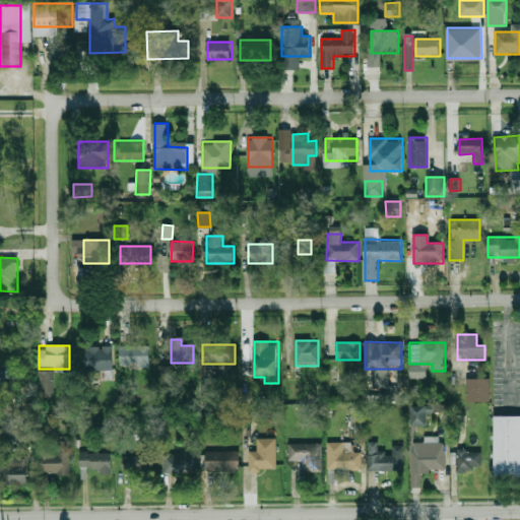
[(120,365),(150,365),(150,345),(120,345),(120,365)]
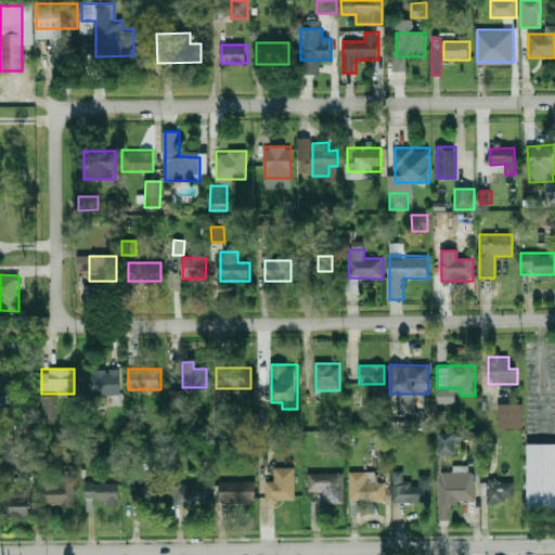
[(120,370),(89,370),(89,395),(120,395),(120,370)]
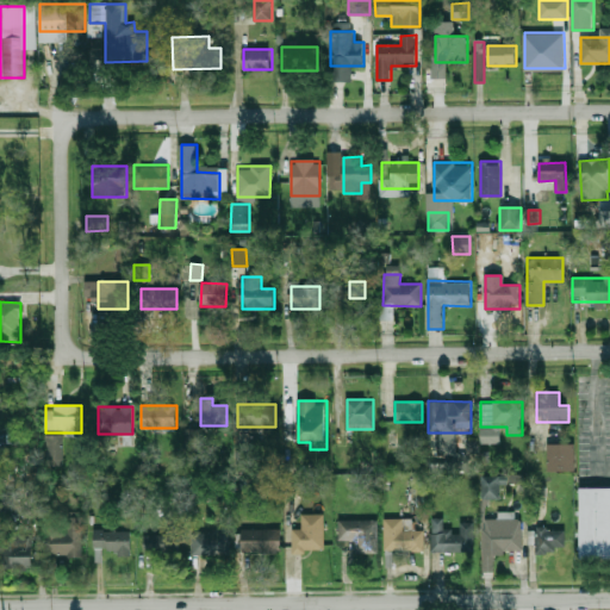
[(0,428),(0,443),(18,443),(19,429),(0,428)]
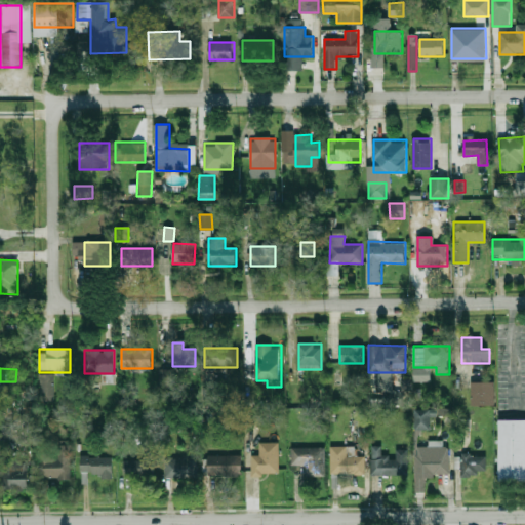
[(159,387),(173,387),(173,369),(159,369),(159,387)]
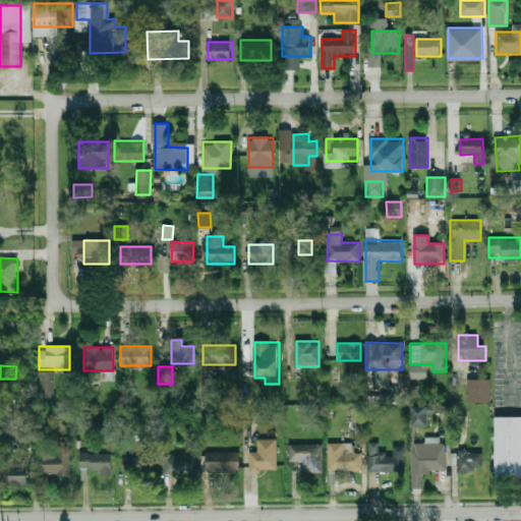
[(54,397),(53,370),(39,371),(40,397),(54,397)]
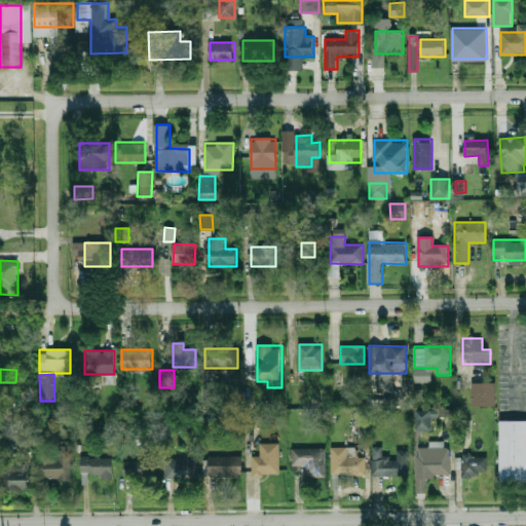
[(495,383),(473,383),(473,407),(495,407),(495,383)]
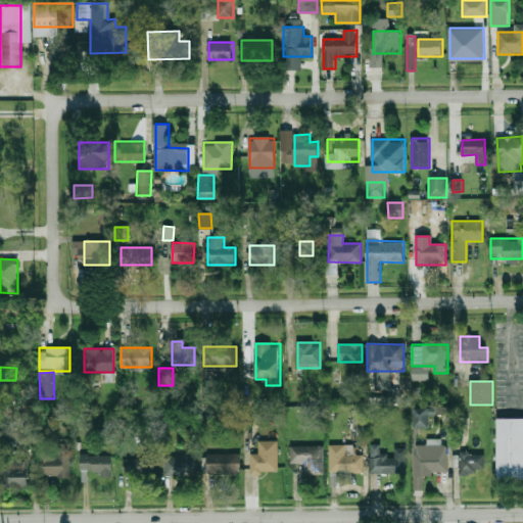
[(400,402),(401,390),(385,389),(385,402),(400,402)]
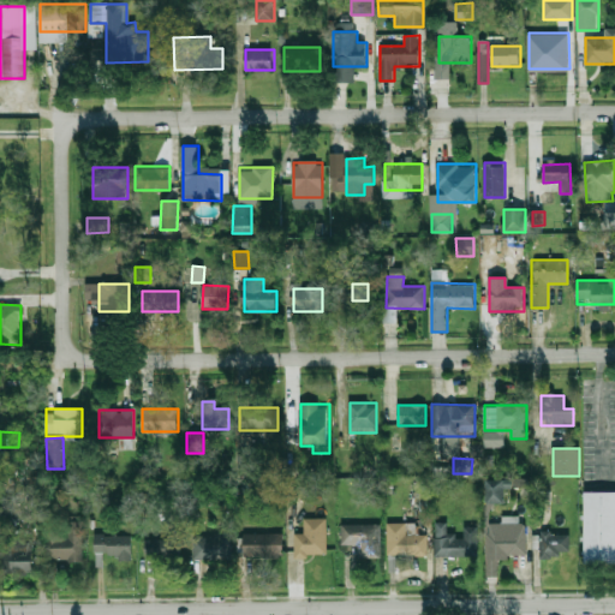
[(512,479),(485,481),(485,503),(505,503),(505,488),(512,488),(512,479)]
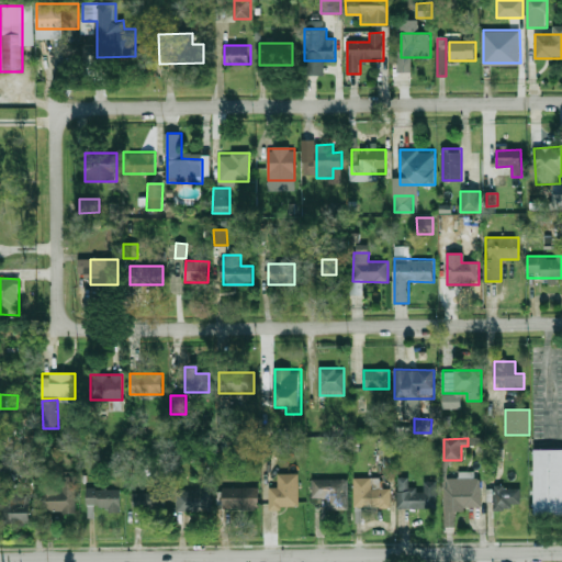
[(532,450),(561,449),(561,514),(535,515),(532,450)]
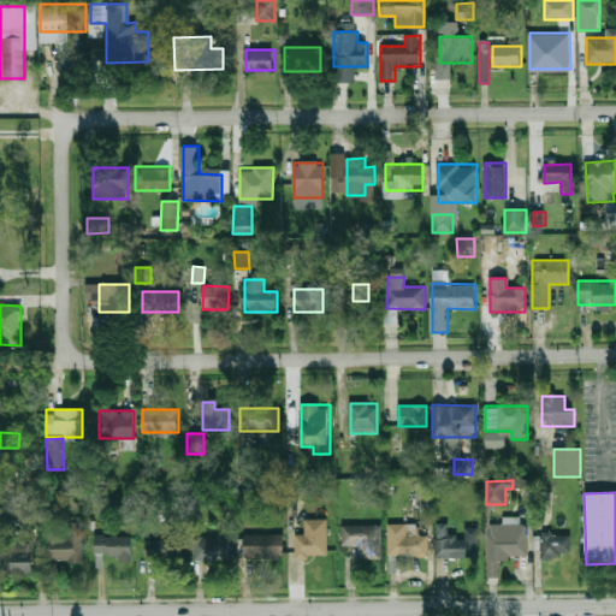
[(294,557),(327,557),(327,520),(304,520),(304,540),(294,540),(294,557)]
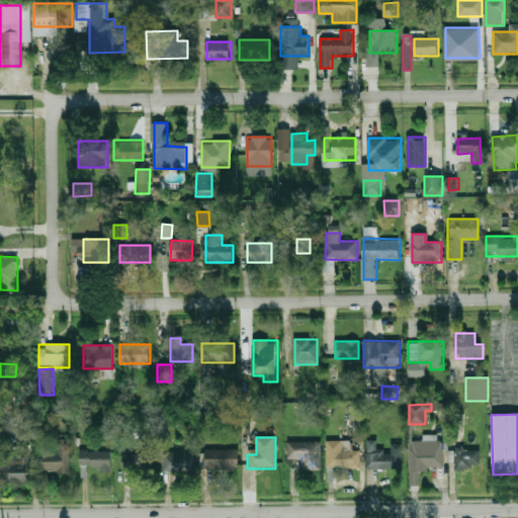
[(41,472),(70,472),(70,439),(41,439),(41,472)]
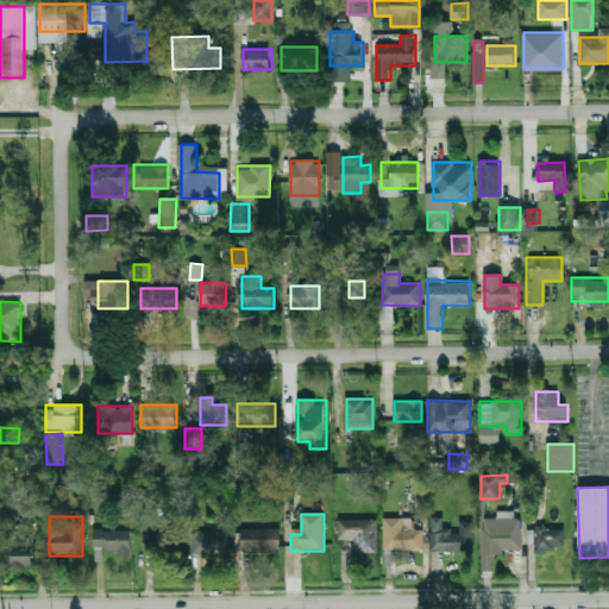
[(414,528),(414,518),(384,518),(384,550),(425,550),(425,528),(414,528)]
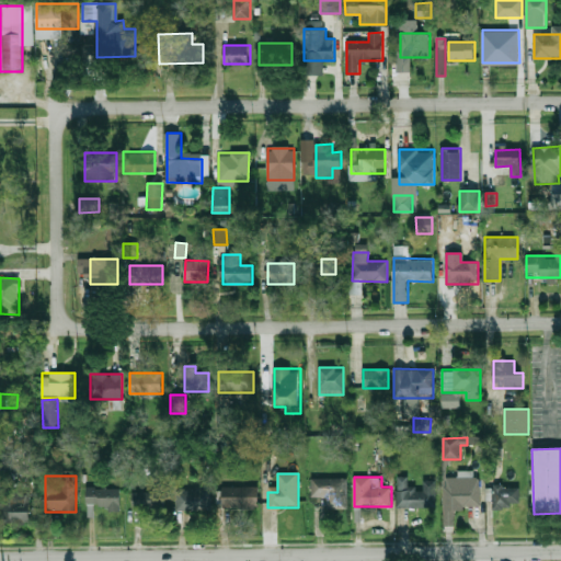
[(480,478),(445,478),(445,526),(454,526),(454,508),(480,508),(480,478)]
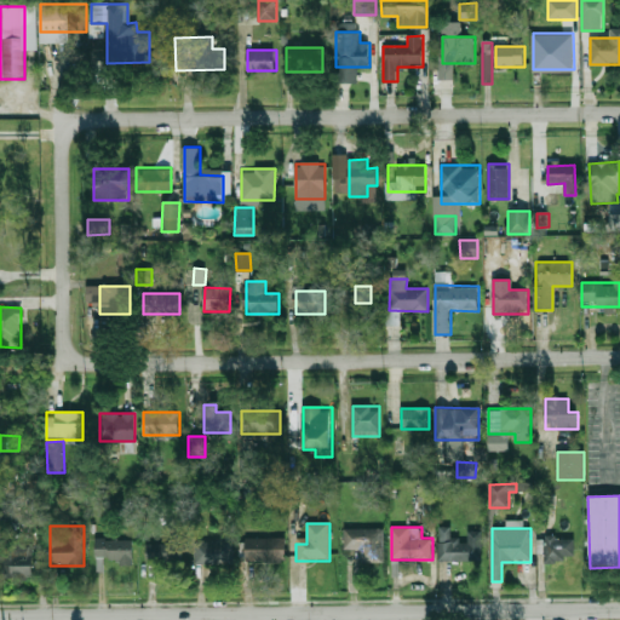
[(361,563),(384,562),(384,529),(344,529),(345,550),(361,550),(361,563)]
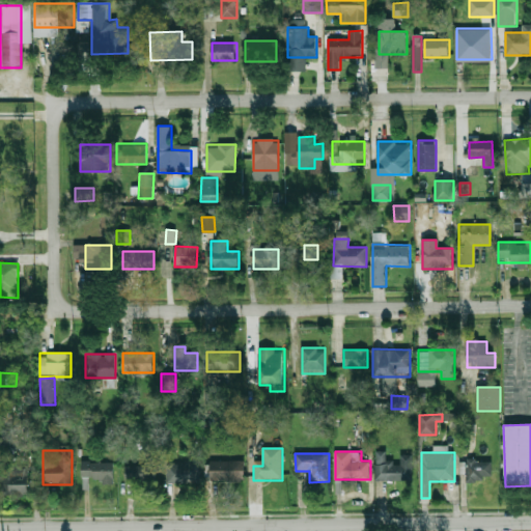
[(413,454),(400,454),(400,462),(387,462),(387,456),(375,456),(375,480),(413,480),(413,454)]
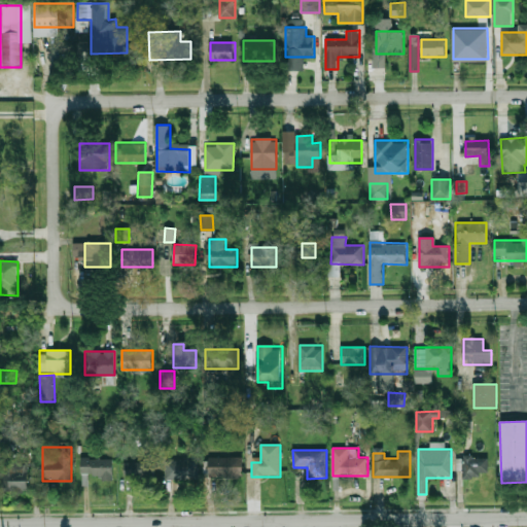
[(125,480),(155,480),(155,457),(125,457),(125,480)]
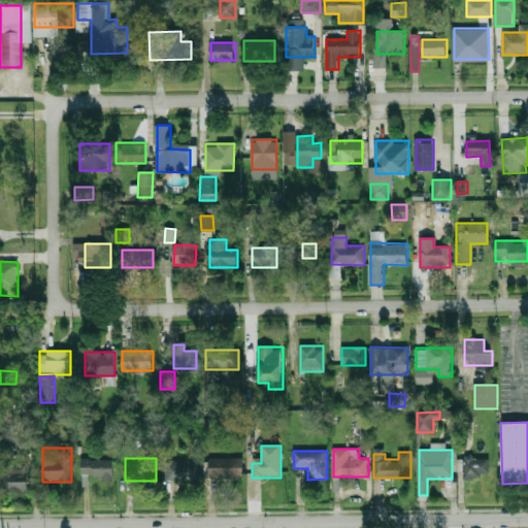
[(243,458),(209,458),(208,479),(242,479),(243,458)]
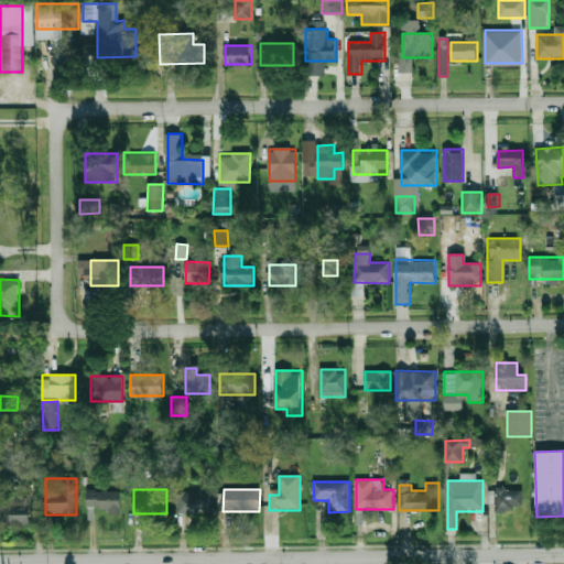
[(87,513),(121,513),(121,490),(87,490),(87,513)]
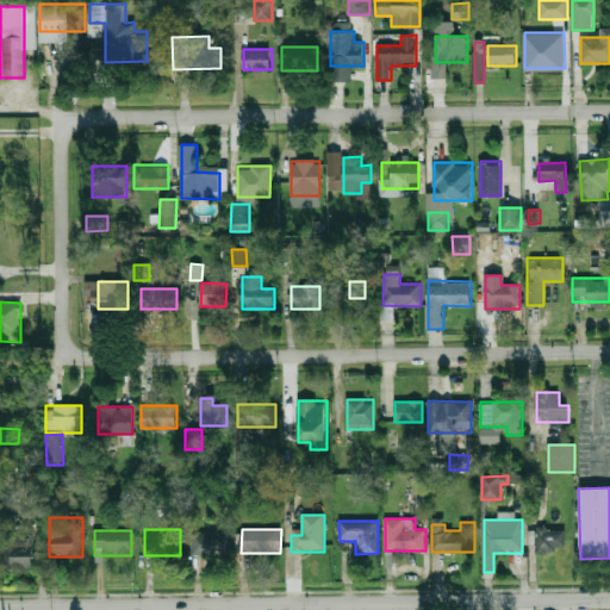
[(535,530),(535,553),(566,553),(566,530),(535,530)]
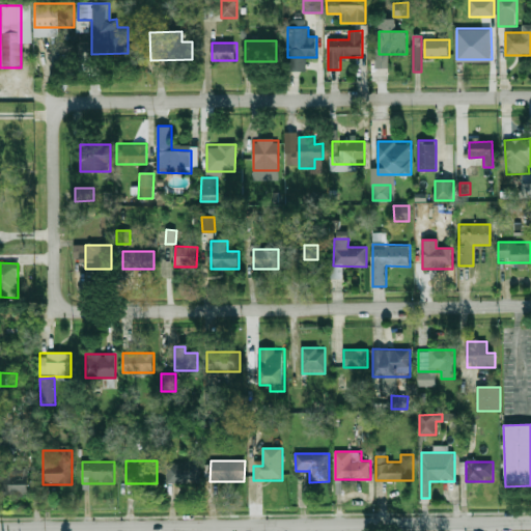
[(199,463),(166,463),(166,484),(199,484),(199,463)]
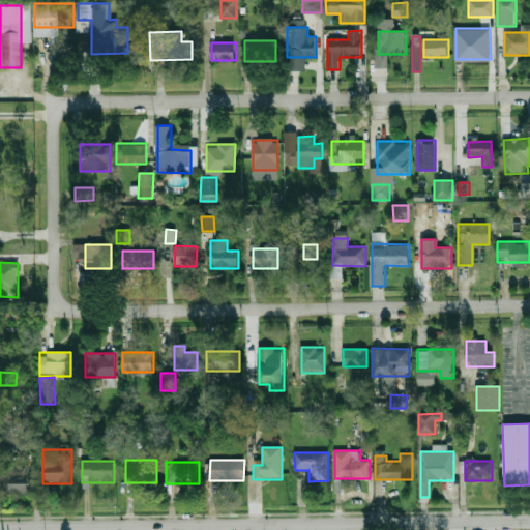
[(0,465),(0,494),(28,494),(28,465),(0,465)]
